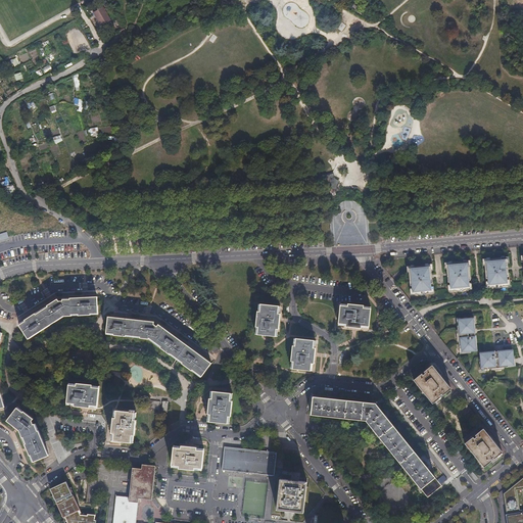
[(111,21),(104,7),(94,13),(101,28),(111,21)]
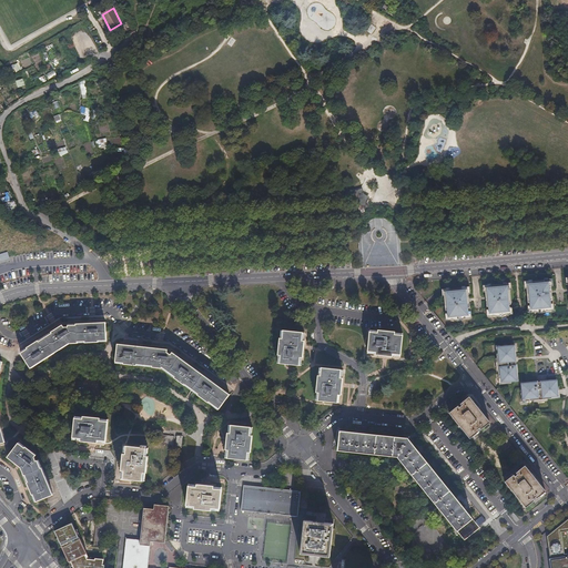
[(14,81),(18,88),(24,85),(22,79),(14,81)]
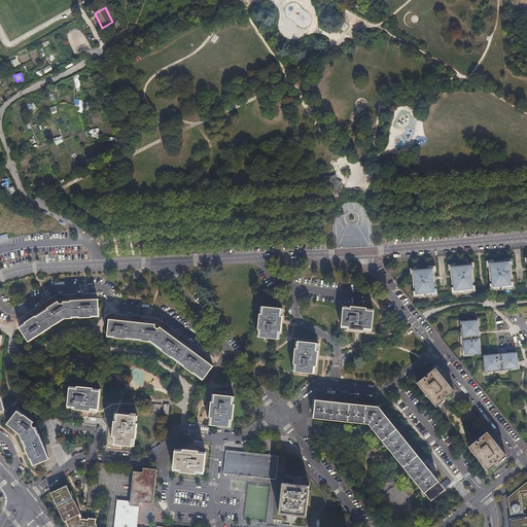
[(78,112),(80,113),(83,102),(75,99),(74,106),(79,107),(78,112)]
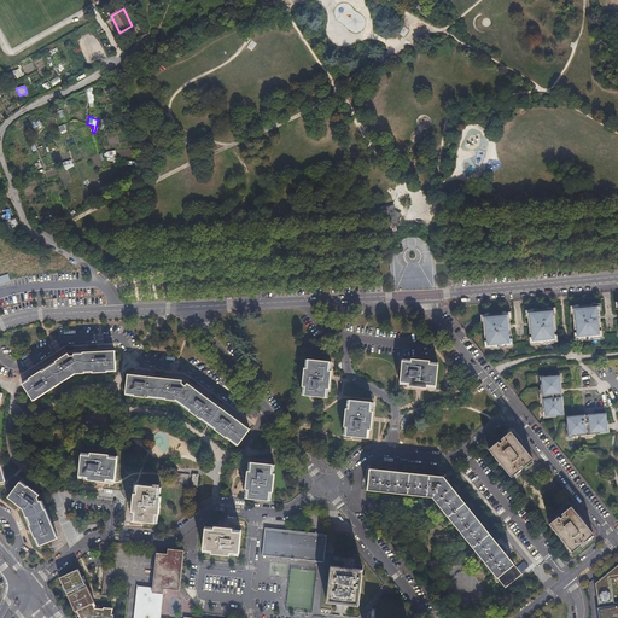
[(397,211),(389,214),(392,223),(401,220),(397,211)]
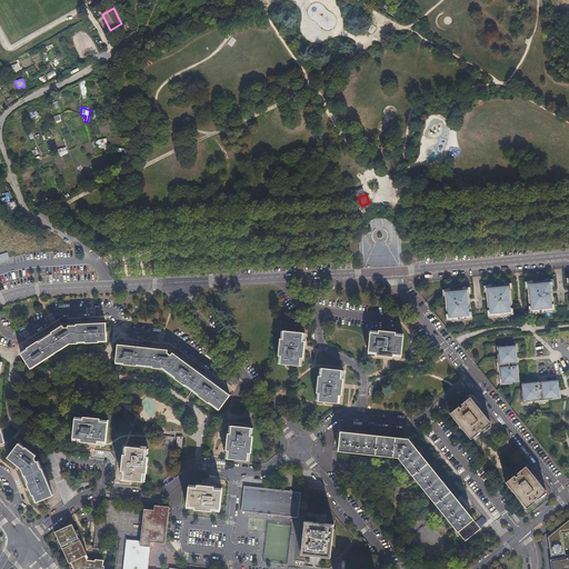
[(553,301),(552,282),(548,282),(548,283),(546,283),(546,281),(533,282),(533,285),(532,285),(528,285),(530,303),(531,303),(532,311),(535,311),(535,313),(537,313),(537,311),(548,310),(548,312),(550,312),(550,309),(553,309),(552,301),(553,301)]
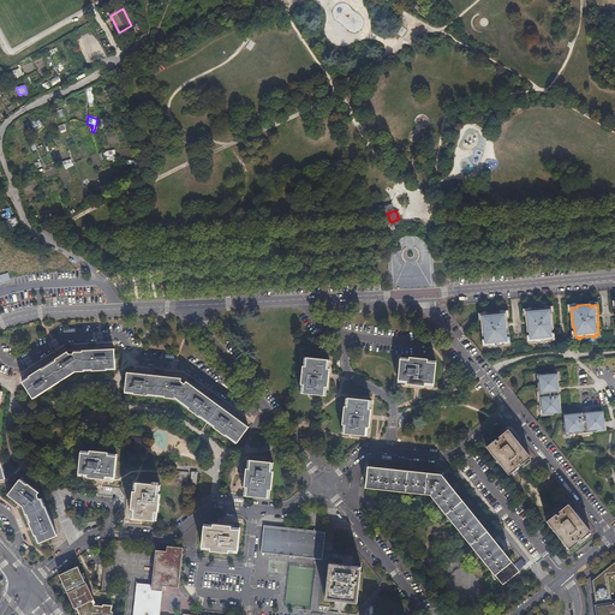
[(554,330),(551,309),(548,310),(548,311),(545,311),(545,309),(532,310),(532,312),(531,312),(530,311),(526,312),(527,333),(530,333),(530,341),(533,340),(533,342),(536,342),(536,340),(548,339),(548,341),(550,341),(550,339),(553,339),(553,330),(554,330)]
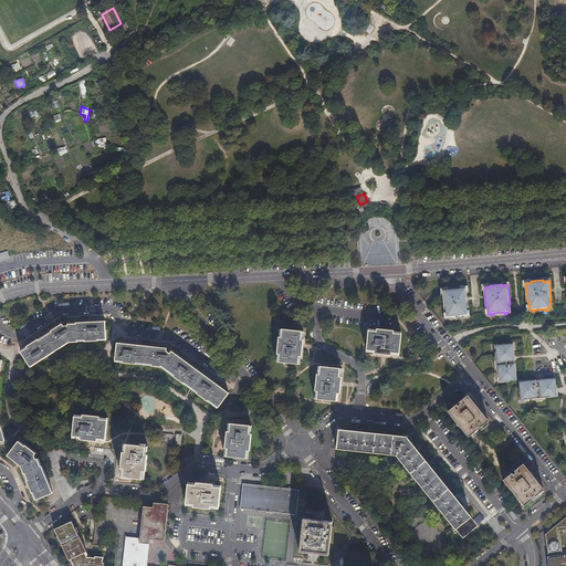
[(469,307),(467,287),(442,290),(444,310),(446,310),(447,317),(450,317),(450,320),(452,320),(452,317),(462,316),(463,318),(465,317),(464,315),(468,315),(467,307),(469,307)]
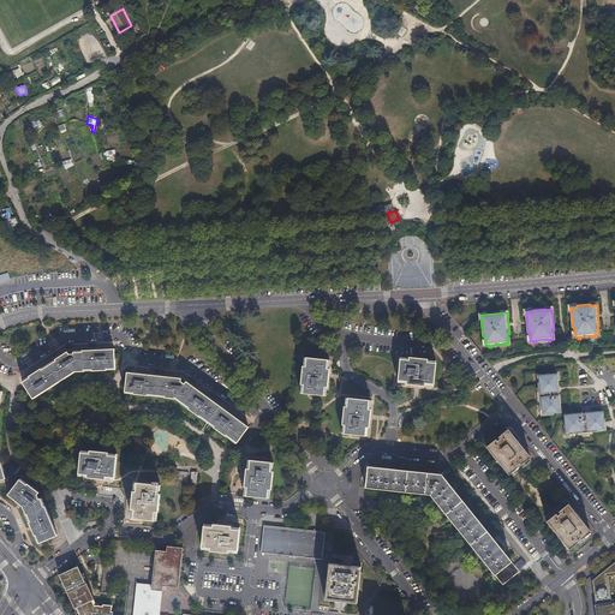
[(30,376),(30,377),(23,382),(34,398),(75,372),(106,370),(106,369),(114,369),(114,350),(82,351),(82,352),(75,353),(73,354),(70,354),(67,352),(30,376)]
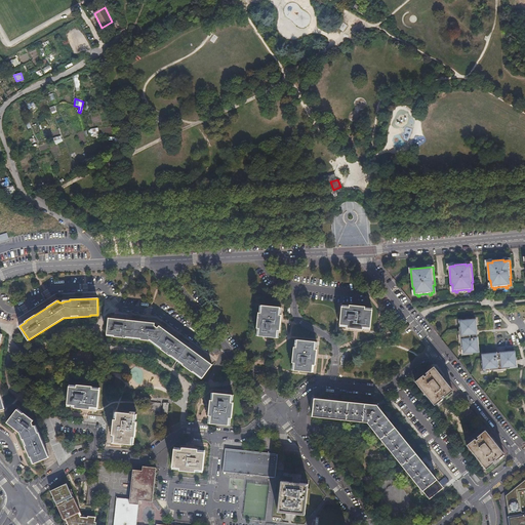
[(277,337),(278,330),(280,330),(282,315),(280,315),(281,308),(263,306),(261,313),(259,313),(257,328),(259,328),(258,335),(277,337)]
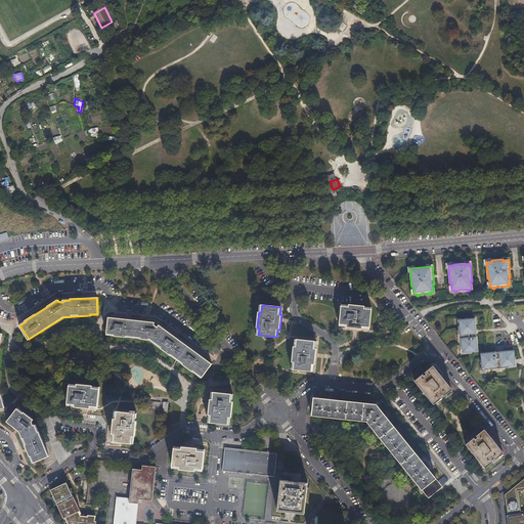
[(369,328),(370,318),(372,309),(364,308),(364,306),(349,305),(349,307),(342,306),(339,324),(347,325),(346,328),(361,330),(361,326),(369,328)]
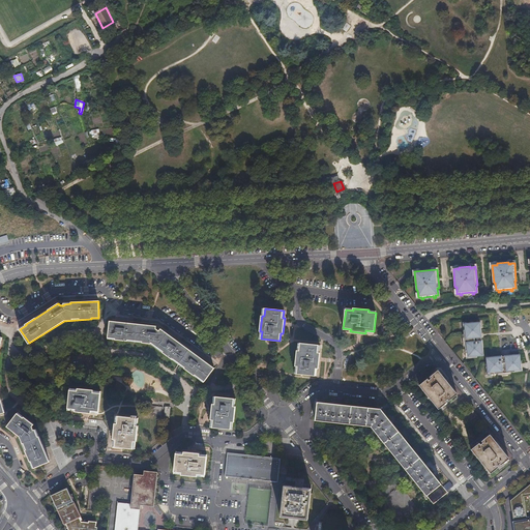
[(109,337),(112,339),(115,339),(115,340),(151,344),(194,375),(195,374),(204,381),(213,367),(160,329),(159,331),(155,328),(156,326),(110,322),(109,337)]
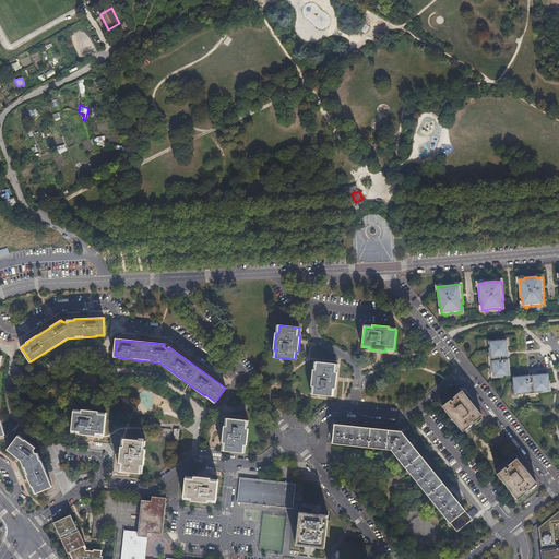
[(511,375),(509,359),(508,359),(508,349),(508,341),(489,342),(492,377),(511,375)]
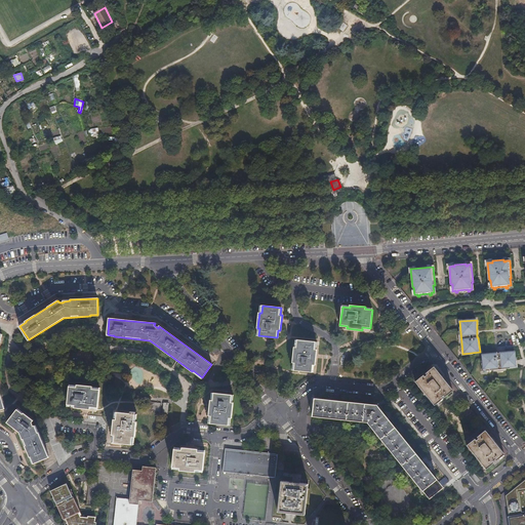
[(304,384),(311,385),(312,377),(308,376),(309,372),(313,372),(314,365),(316,365),(318,351),(316,350),(316,342),(297,340),(296,348),(295,348),(293,363),(295,363),(294,370),(307,372),(306,376),(305,376),(304,379),(304,384)]
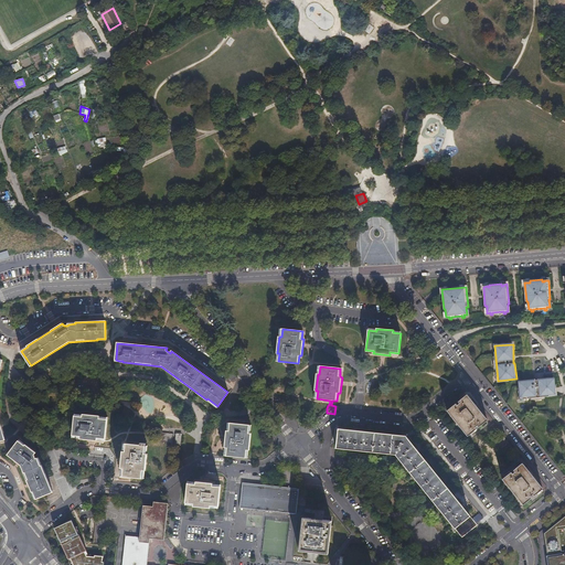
[(546,397),(545,388),(555,388),(554,377),(545,379),(545,380),(535,381),(535,380),(520,381),(521,400),(546,397)]
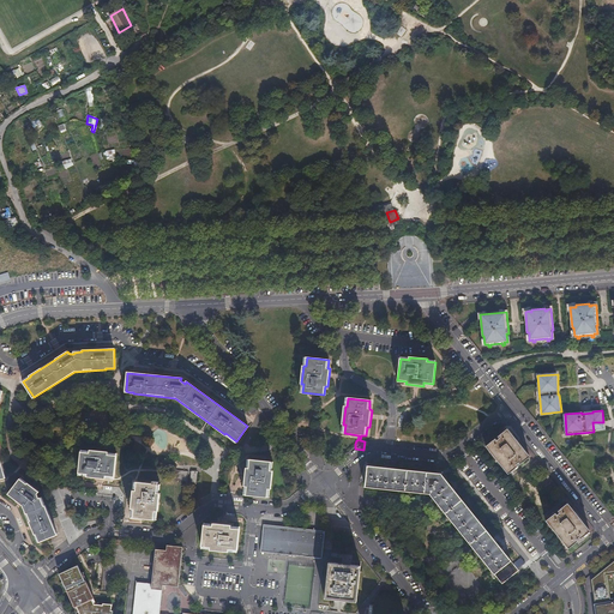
[(605,431),(603,422),(593,422),(594,432),(605,431)]
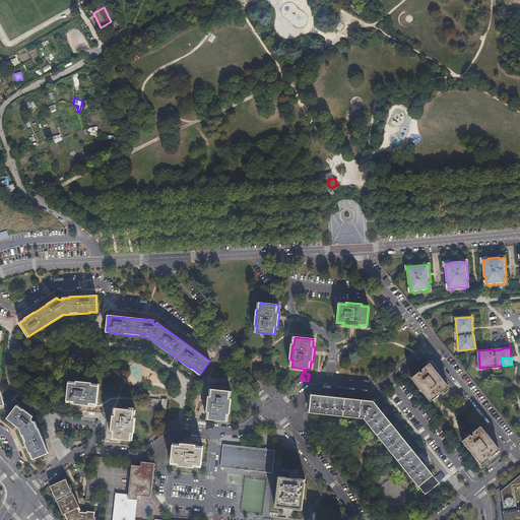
[(411,378),(431,401),(439,394),(438,393),(439,391),(441,393),(448,386),(438,374),(430,363),(421,370),(423,371),(420,373),(419,371),(411,378)]
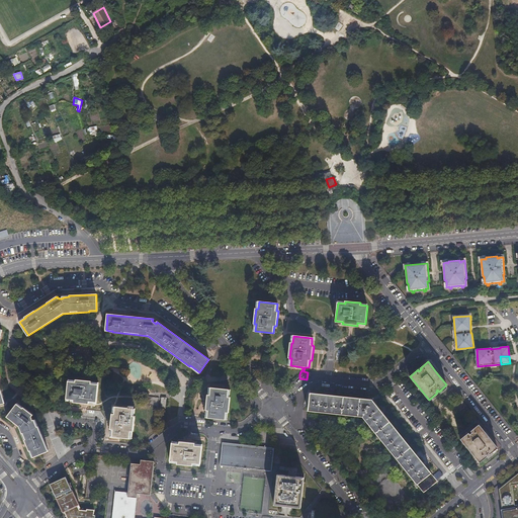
[(68,399),(75,400),(74,402),(89,404),(89,402),(97,402),(99,383),(92,383),(92,380),(77,379),(77,381),(70,380),(68,399)]
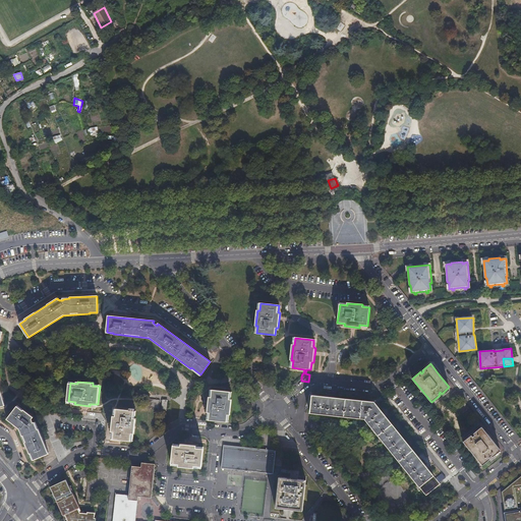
[(210,413),(209,416),(209,420),(227,422),(228,415),(230,415),(231,400),(229,400),(230,393),(212,391),(211,398),(209,398),(208,412),(210,413)]
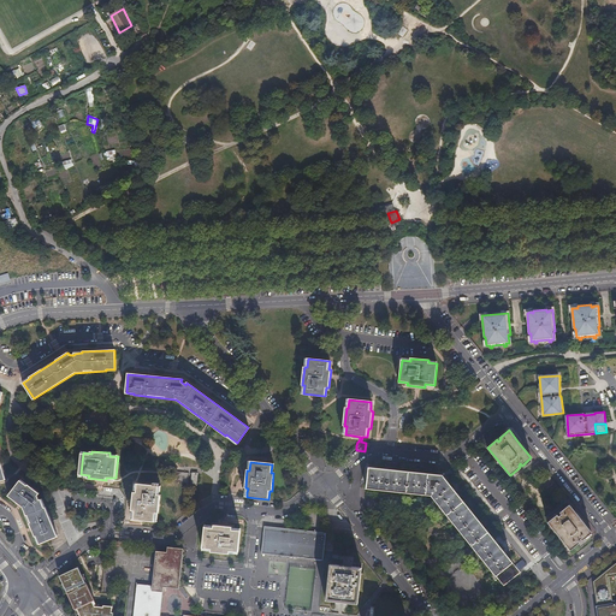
[(498,578),(514,564),(442,475),(369,468),(367,489),(431,496),(498,578)]
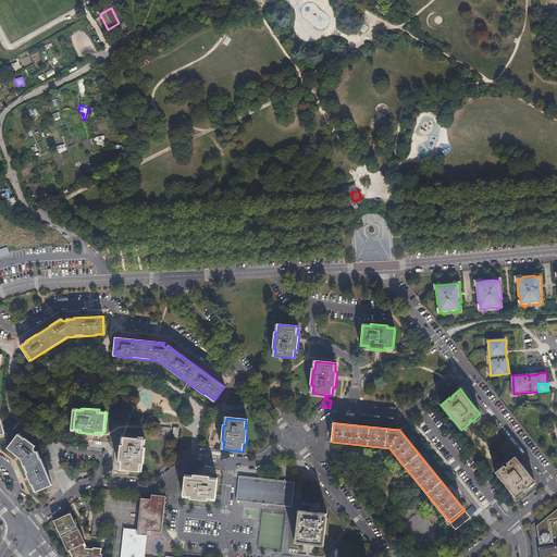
[(47,492),(45,492),(44,489),(52,485),(49,479),(41,459),(40,459),(37,452),(35,453),(34,448),(35,447),(35,446),(34,445),(25,438),(25,440),(19,435),(8,448),(21,459),(22,459),(24,467),(32,485),(33,484),(36,492),(40,490),(41,493),(39,494),(42,502),(50,498),(47,492)]
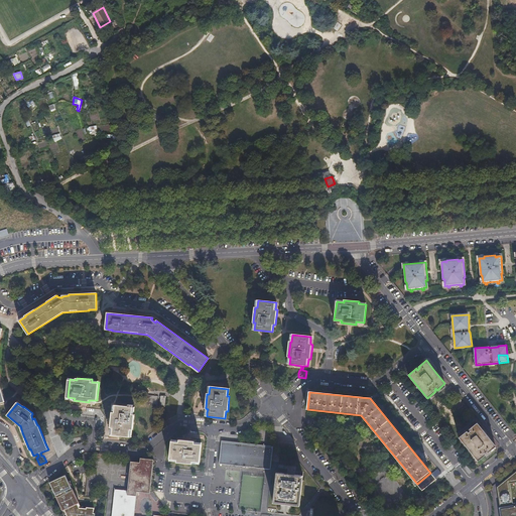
[(112,434),(130,436),(131,428),(133,429),(134,414),(132,414),(133,406),(115,405),(114,412),(112,412),(111,426),(113,427),(112,434)]
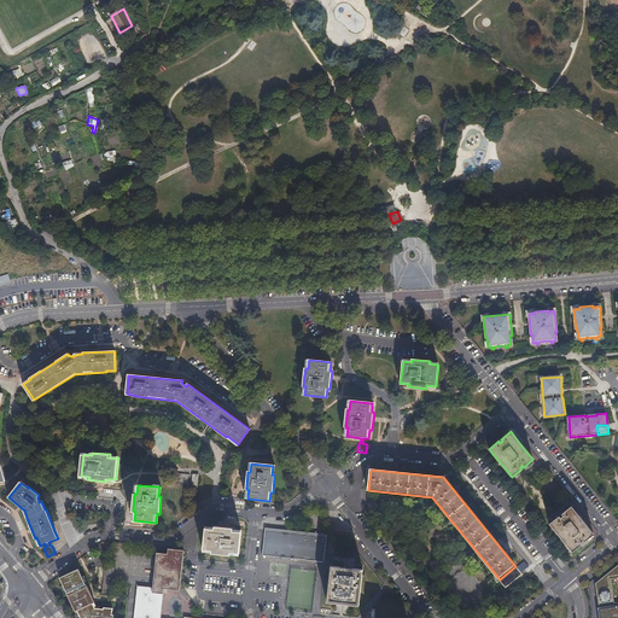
[(594,535),(581,519),(571,507),(561,514),(563,517),(560,518),(559,517),(549,524),(572,552),(582,544),(581,542),(583,541),(584,542),(594,535)]
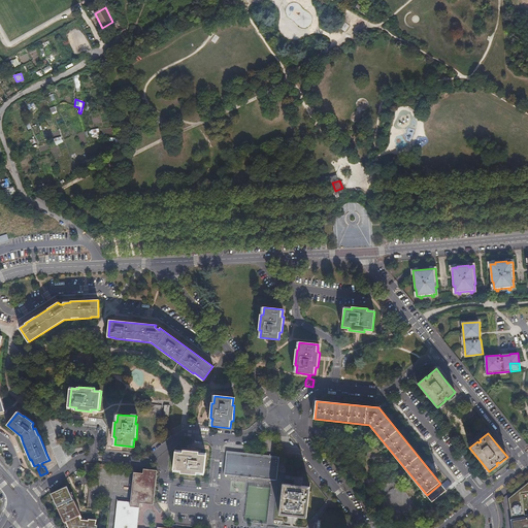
[(197,472),(200,472),(204,472),(206,454),(199,454),(199,451),(184,450),(184,452),(176,451),(174,469),(182,470),(182,472),(196,474),(197,472)]
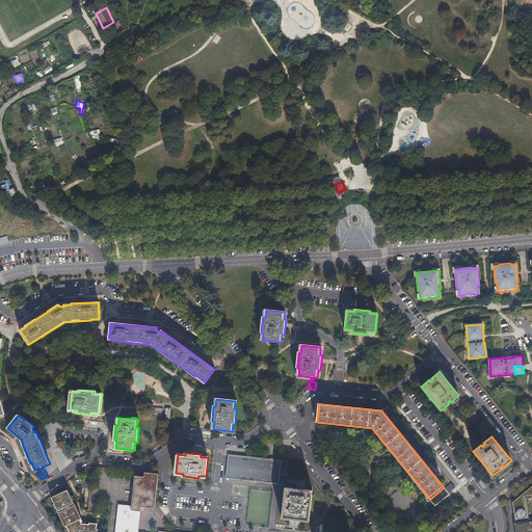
[(281,461),(228,455),(225,478),(259,482),(260,473),(280,475),(281,461)]
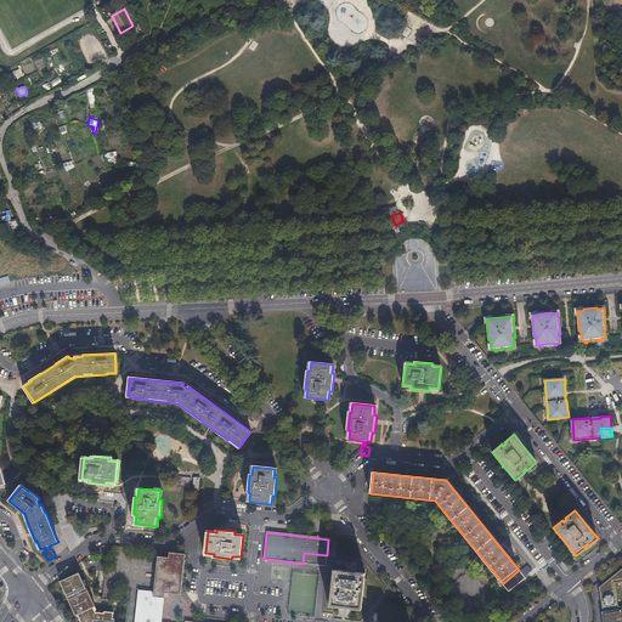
[(181,594),(186,554),(169,552),(169,557),(158,555),(153,591),(137,589),(134,621),(199,621),(185,621),(162,621),(165,593),(181,594)]
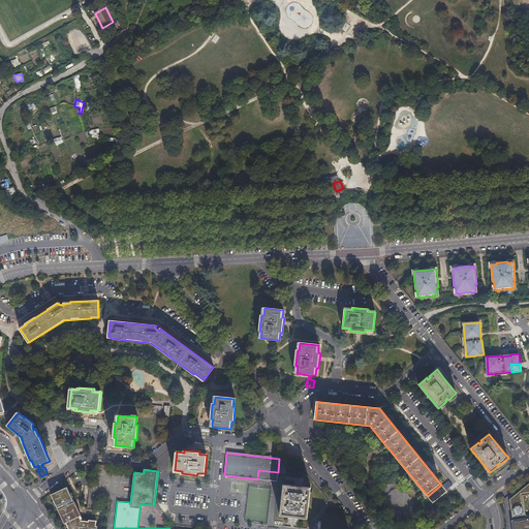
[(277,481),(278,472),(258,470),(257,479),(277,481)]
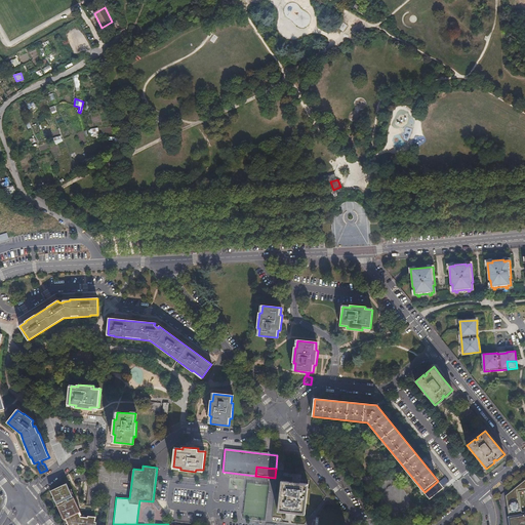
[(443,487),(449,481),(445,477),(439,482),(443,487)]
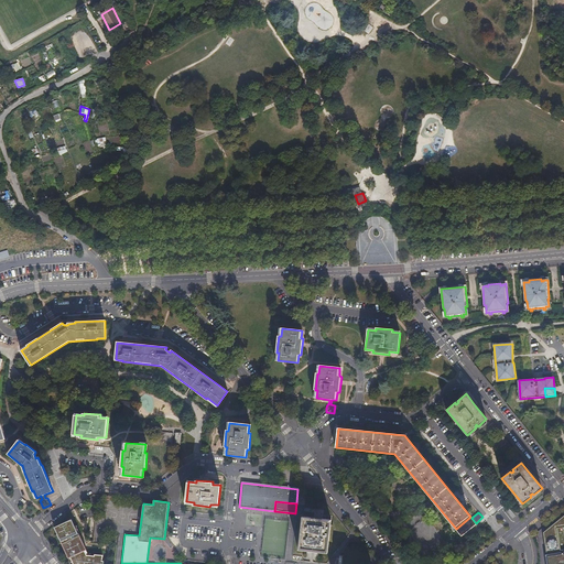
[(299,549),(327,552),(332,520),(302,517),(299,549)]
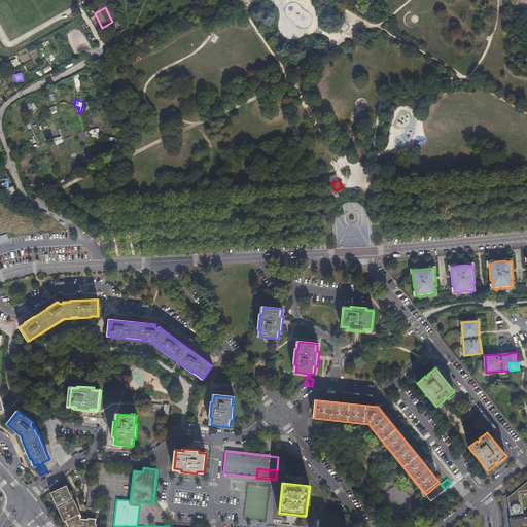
[(526,484),(507,500),(512,522),(526,519),(526,484)]
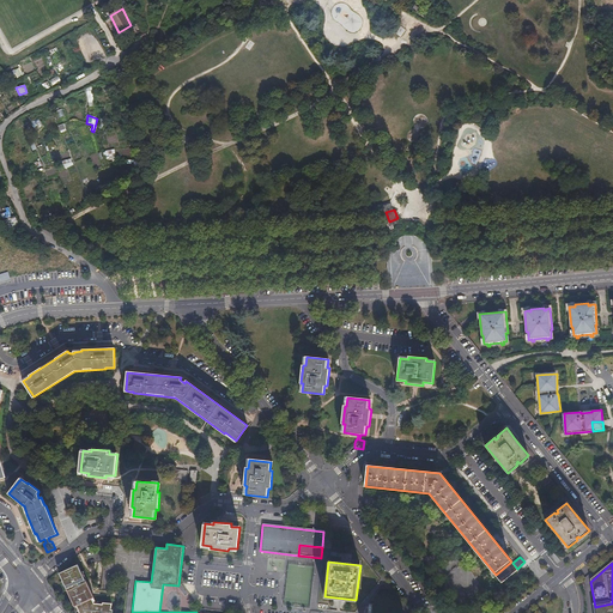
[(93,601),(78,565),(59,574),(76,608),(78,608),(92,601),(93,601)]
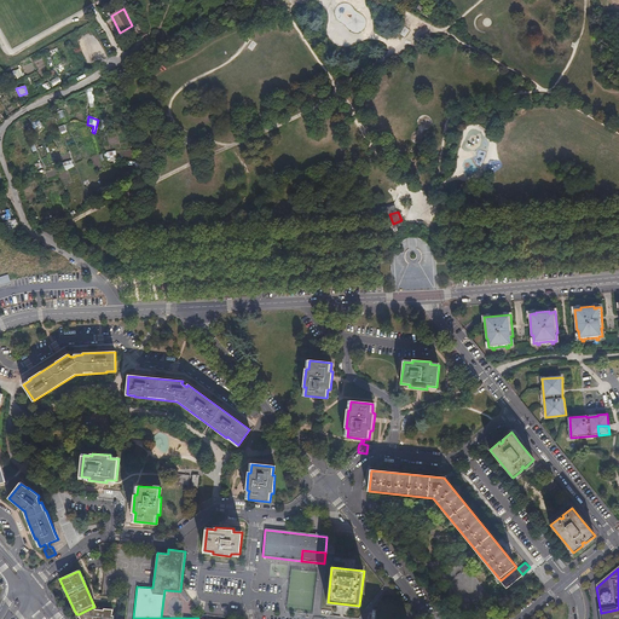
[(93,607),(79,614),(80,618),(113,618),(114,609),(105,609),(105,611),(94,611),(93,607)]
